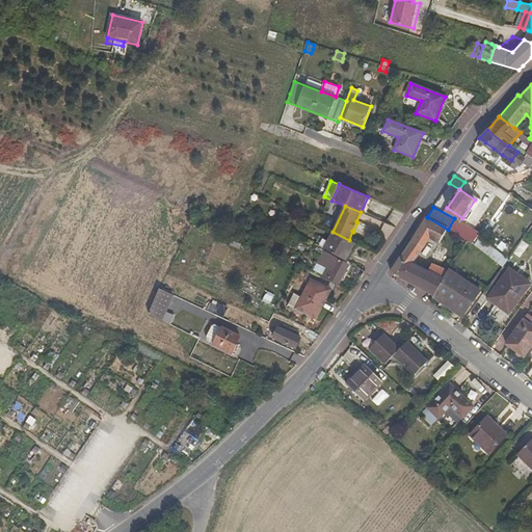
[(439,244),(448,230),(427,217),(425,217),(391,271),(411,284),(421,268),(414,263),(430,238),(439,244)]
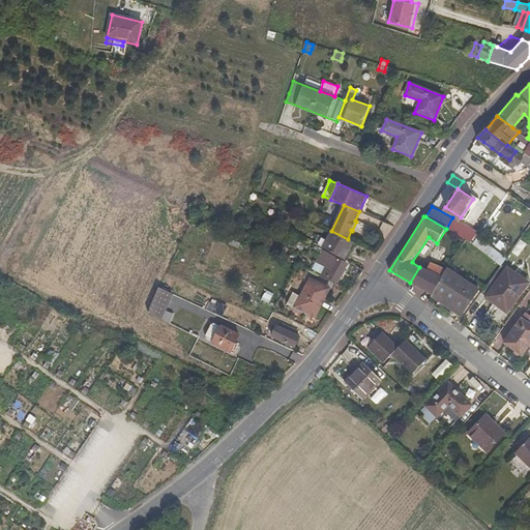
[(379,232),(388,237),(393,226),(384,222),(379,232)]
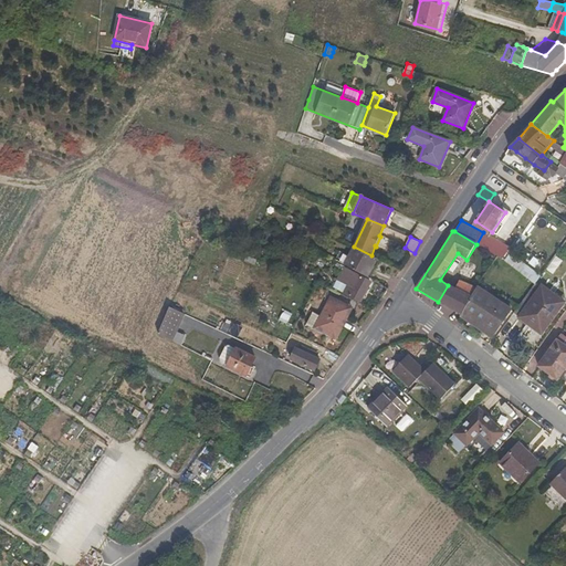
[(345,265),(368,278),(378,259),(371,255),(354,247),(345,265)]
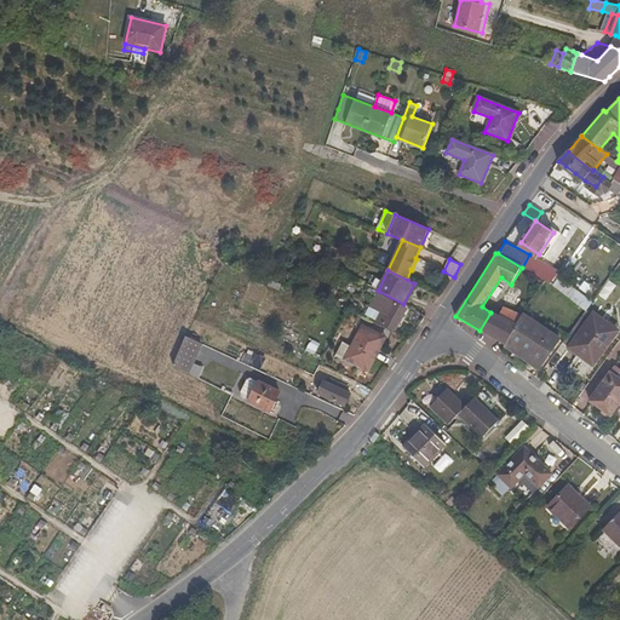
[(419,328),(426,316),(408,306),(407,309),(369,290),(367,294),(373,298),(365,315),(396,331),(402,320),(419,328)]
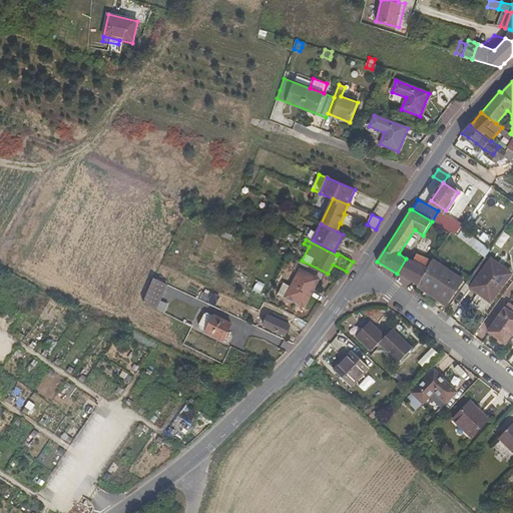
[(418,253),(413,263),(427,271),(432,261),(418,253)]
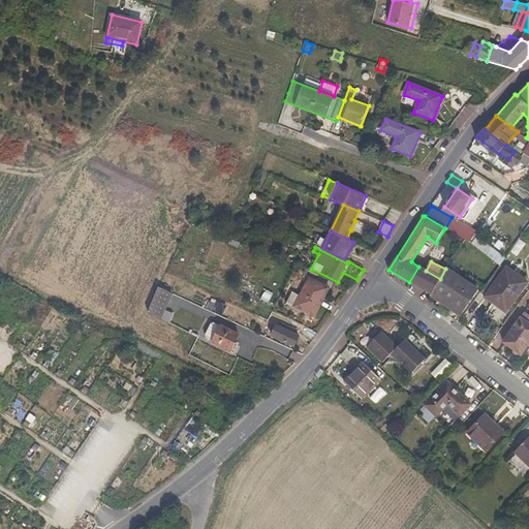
[(500,266),(480,293),(486,298),(506,312),(528,282),(501,262),(500,266)]
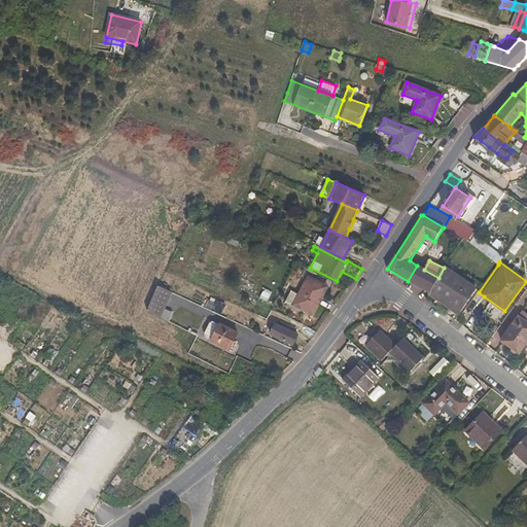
[(430,293),(438,278),(424,270),(417,266),(408,281),(430,293)]
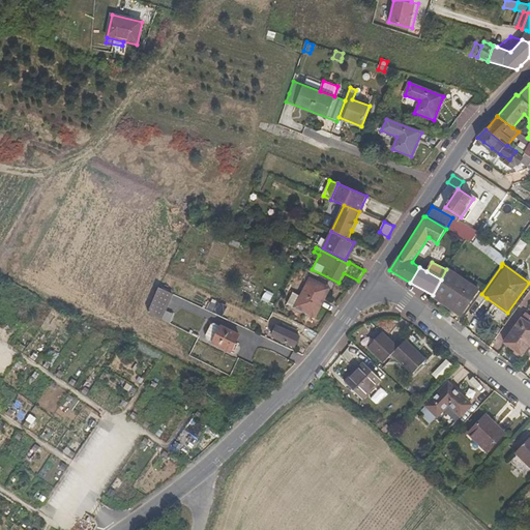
[(462,315),(479,290),(447,268),(446,269),(441,280),(433,295),(462,315)]
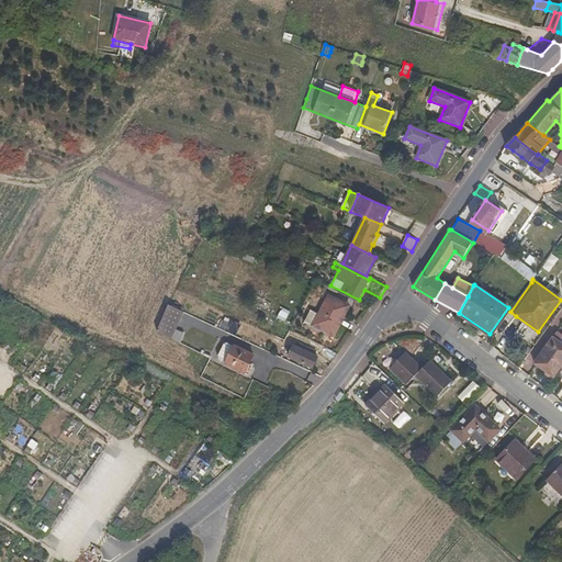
[(350,306),(328,295),(313,326),(335,336),(350,306)]
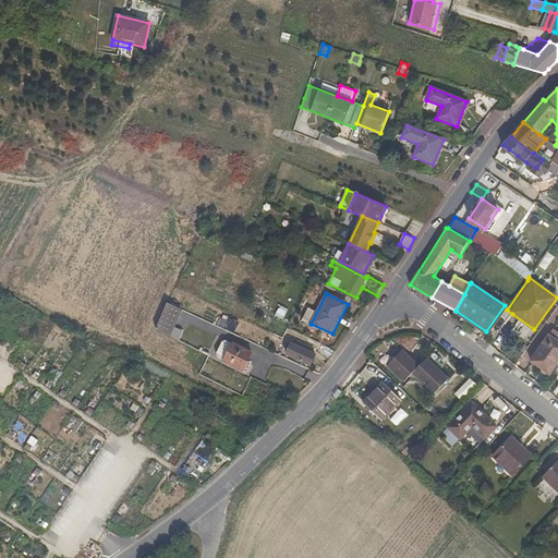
[(169,337),(172,331),(182,310),(168,303),(165,311),(155,330),(169,337)]
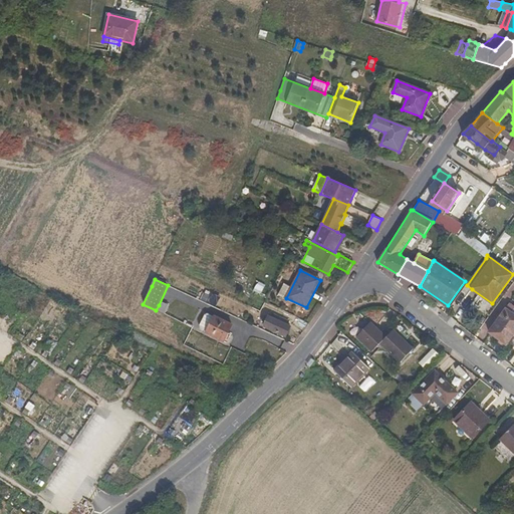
[(255,289),(264,293),(268,285),(259,281),(255,289)]
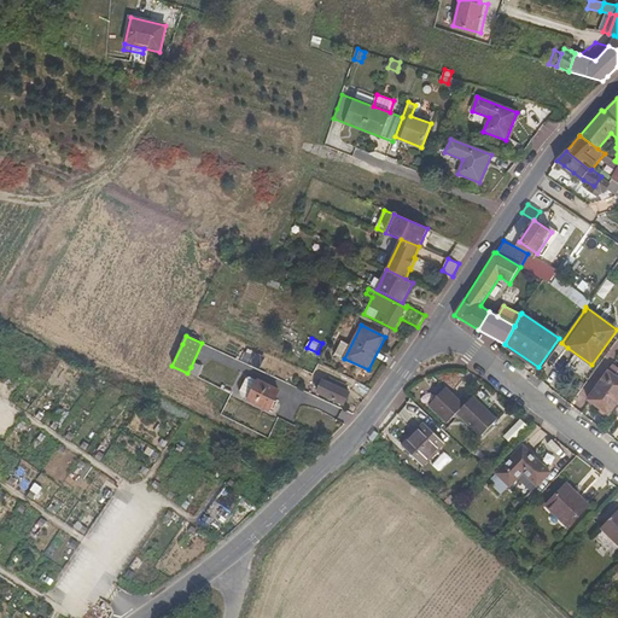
[(592,365),(567,348),(566,351),(589,368),(592,365)]
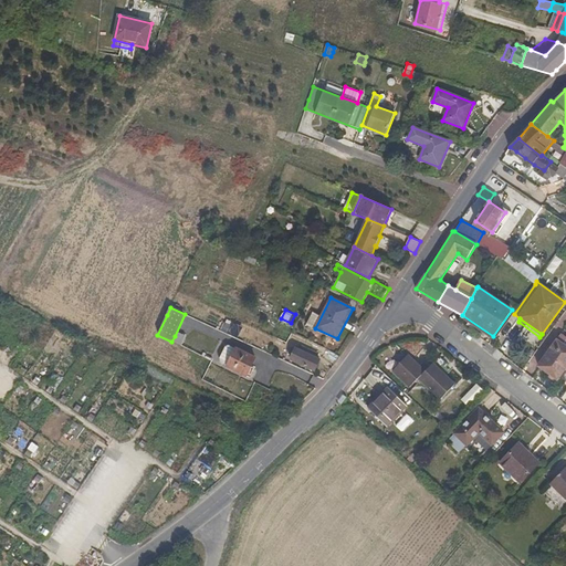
[(565,341),(565,337),(561,335),(538,366),(558,380),(565,368),(565,345),(564,345),(565,341)]
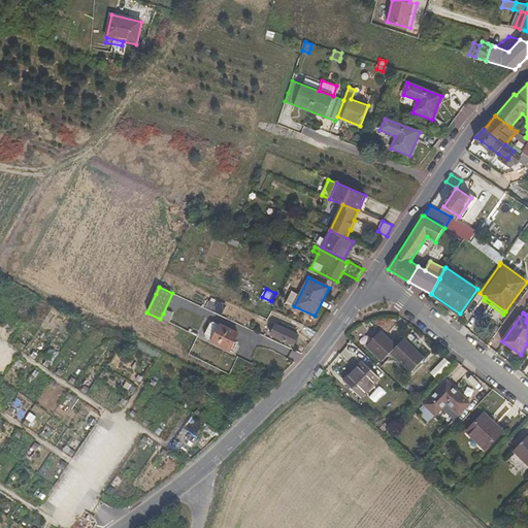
[(172,318),(163,314),(160,319),(169,323),(172,318)]
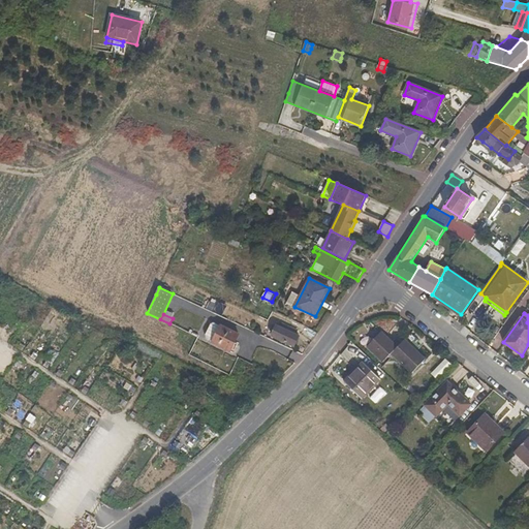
[(220,325),(214,322),(207,338),(213,341),(212,342),(230,351),(240,334),(220,324),(220,325)]
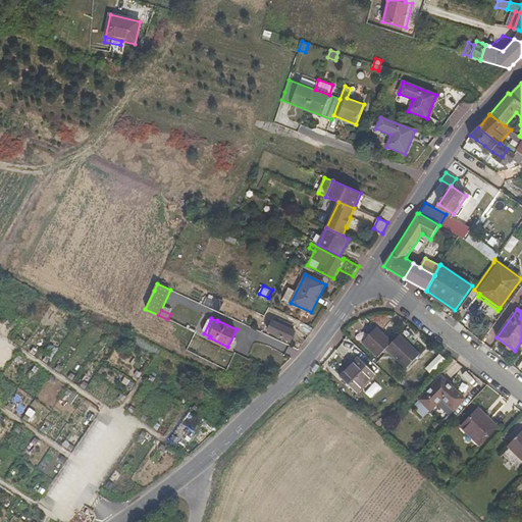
[(294,326),(279,319),(277,323),(273,321),(268,331),(290,343),(295,331),(292,329),(294,326)]
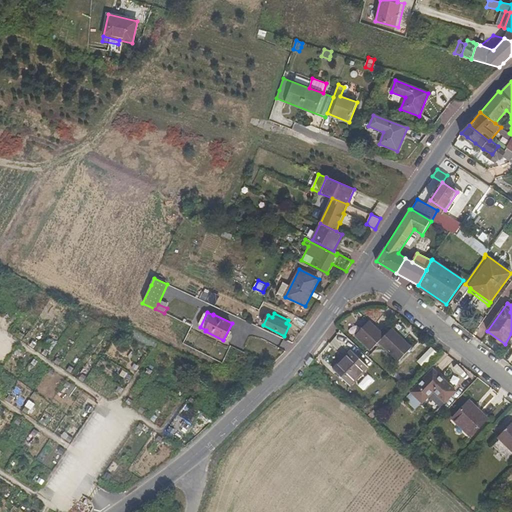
[(297,317),(293,326),(303,331),(309,323),(297,317)]
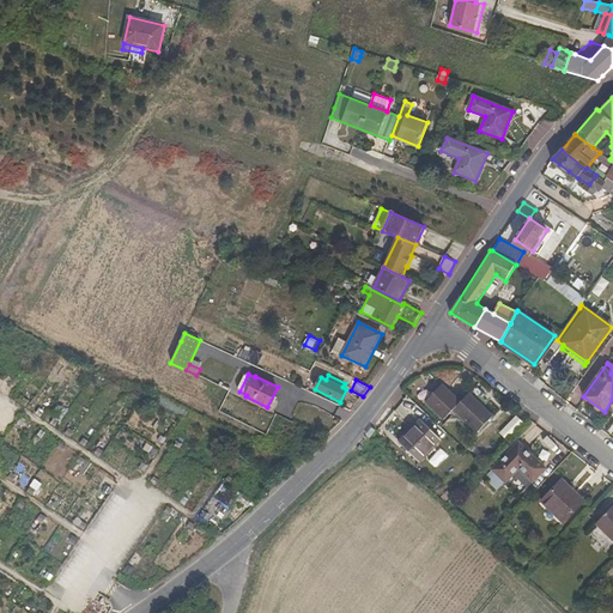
[(453,411),(461,402),(442,384),(425,402),(444,420),(453,411)]
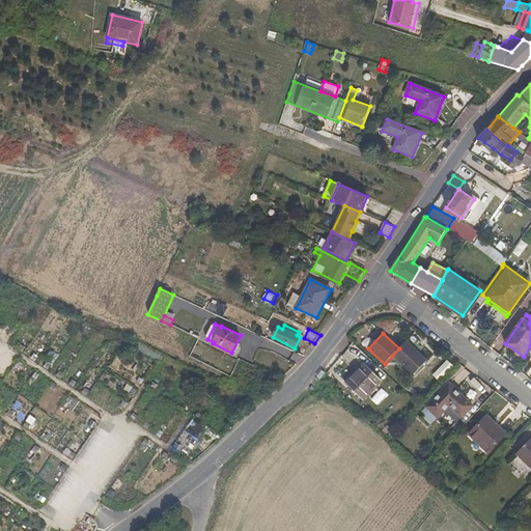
[(426,360),(407,341),(399,348),(392,356),(413,374),(426,360)]
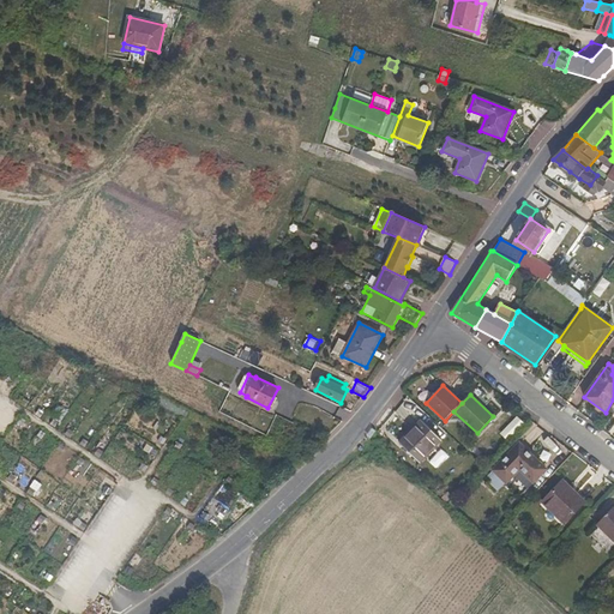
[(501,434),(510,440),(527,422),(518,415),(501,434)]
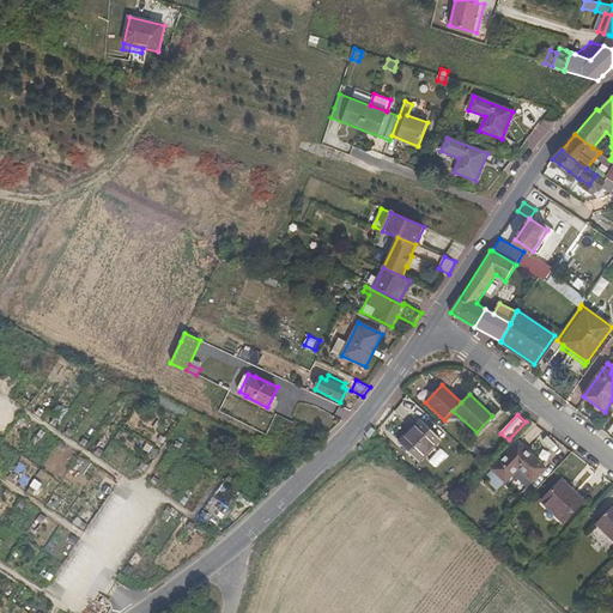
[(420,422),(400,442),(420,462),(439,441),(420,422)]
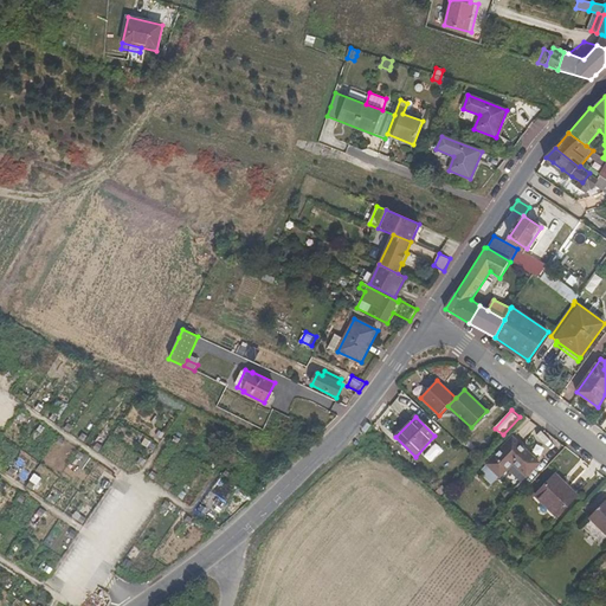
[(527,446),(515,434),(513,437),(524,449),(527,446)]
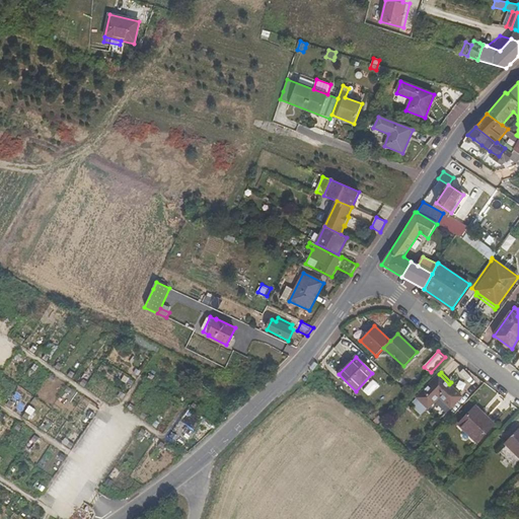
[(449,384),(439,374),(410,404),(421,416),(439,397),(450,408),(461,396),(449,384)]
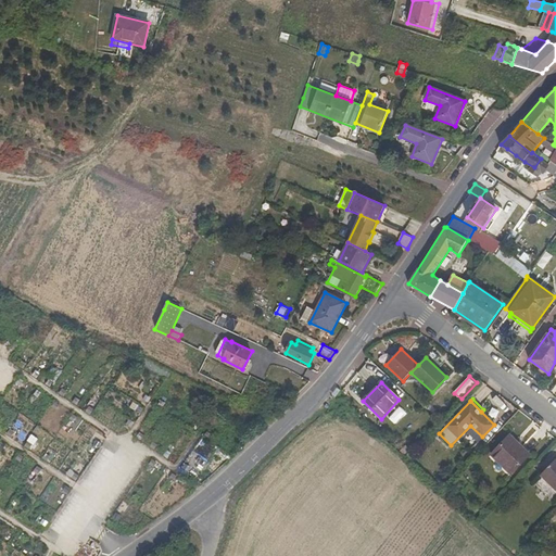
[(131,408),(141,413),(144,407),(134,402),(131,408)]
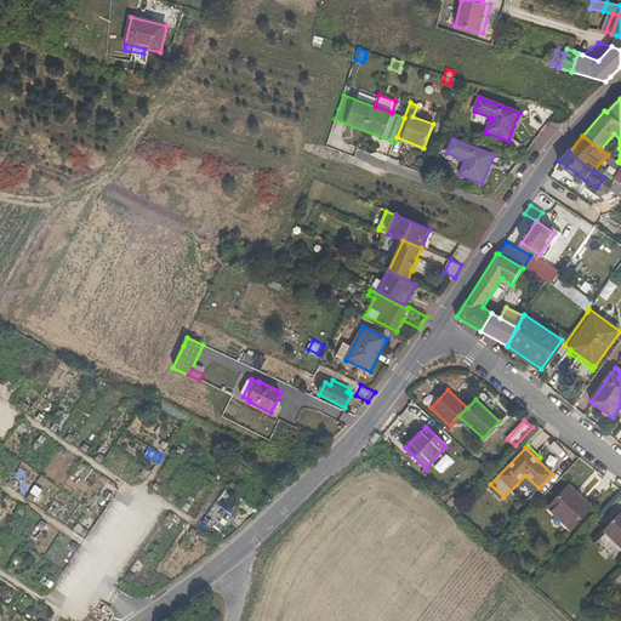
[(569,486),(548,508),(571,530),(591,508),(569,486)]
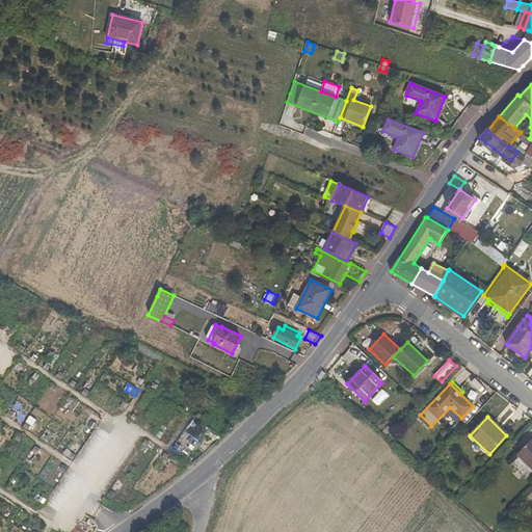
[(531,441),(517,456),(531,470),(531,441)]
